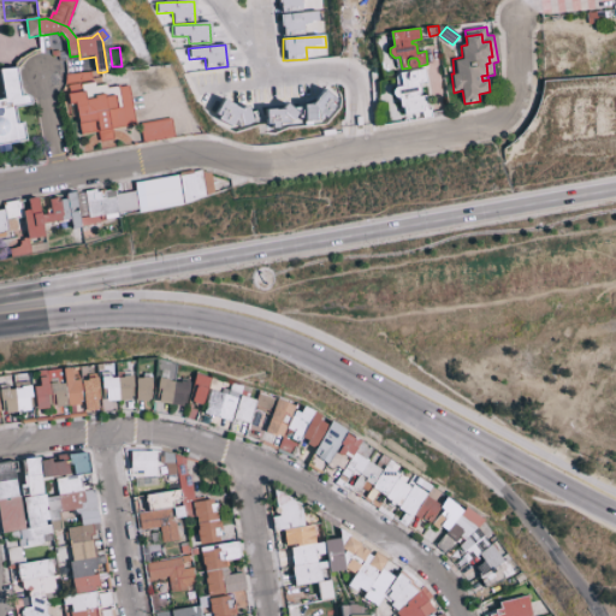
[(419,66),(410,67),(408,65),(408,64),(408,61),(408,60),(409,59),(410,58),(412,58),(414,58),(416,58),(418,60),(419,61),(419,64),(419,66)]
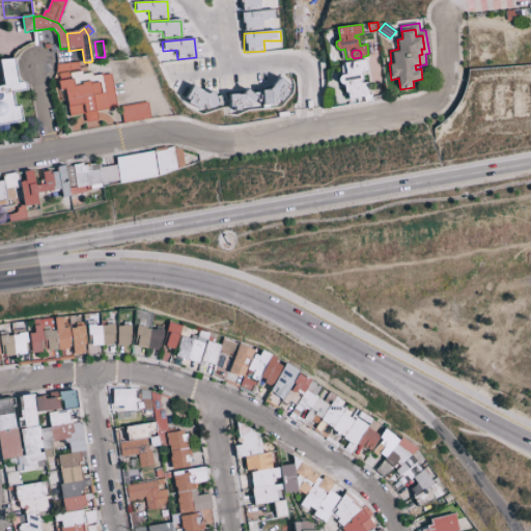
[(19,59),(20,84),(24,83),(27,85),(28,90),(14,93),(16,108),(21,107),(23,121),(8,123),(0,124),(0,86),(5,86),(5,83),(2,64),(1,60),(19,59)]
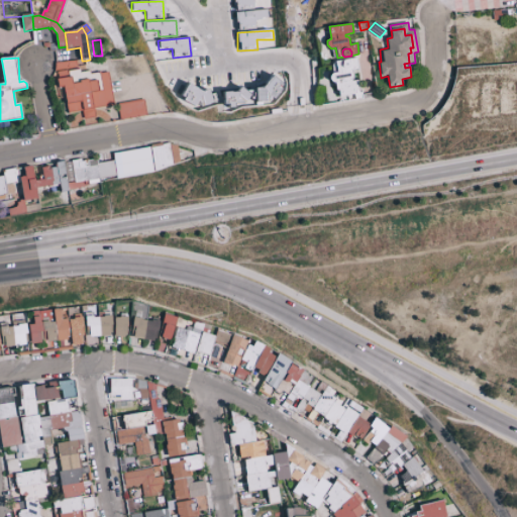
[(349,60),(356,58),(358,69),(352,71),(354,79),(351,80),(351,81),(357,80),(359,89),(354,90),(354,94),(340,96),(339,90),(336,90),(335,83),(332,82),(330,80),(330,77),(331,74),(337,73),(335,62),(342,61),(342,66),(342,67),(343,68),(344,68),(345,69),(346,69),(347,68),(349,67),(350,64),(350,62),(349,60)]
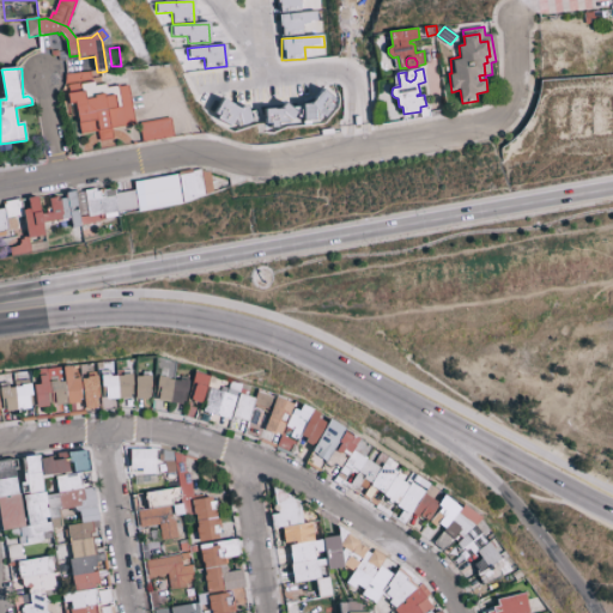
[(414,71),(416,73),(416,76),(414,79),(412,80),(411,82),(410,82),(408,80),(407,80),(406,79),(406,78),(406,72),(414,71)]
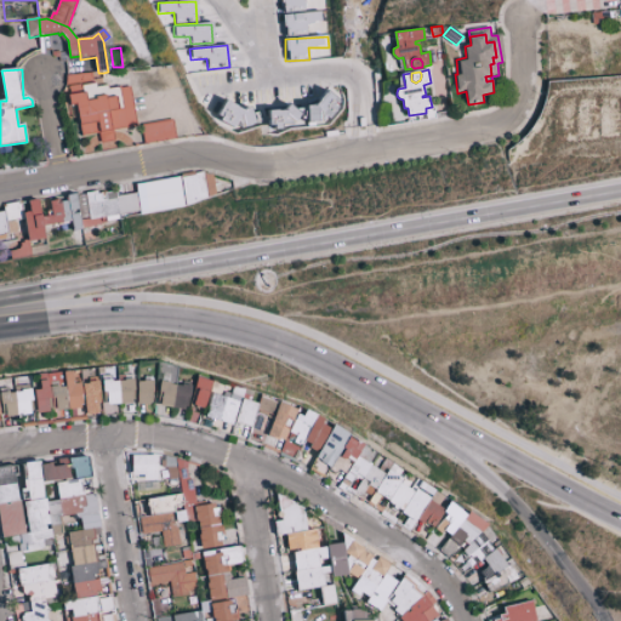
[(69,77),(93,74),(95,81),(67,86),(69,77)]
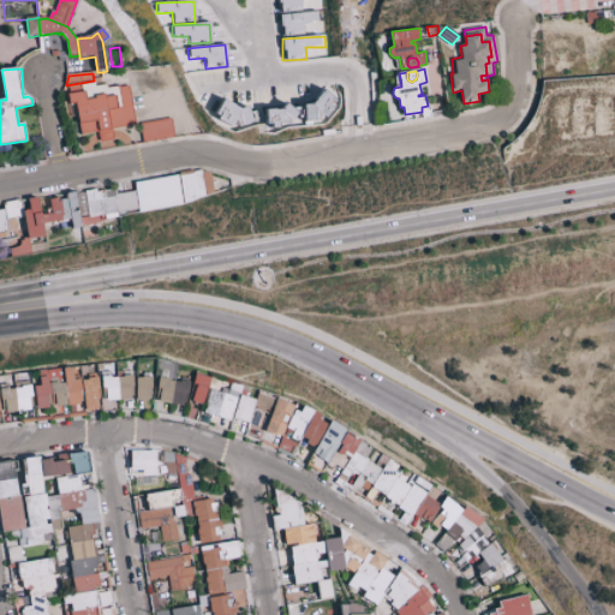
[(120,89),(124,108),(119,109),(117,96),(107,99),(107,95),(96,97),(96,100),(88,101),(87,93),(84,93),(83,85),(96,83),(96,88),(108,85),(109,89),(120,88),(120,89)]
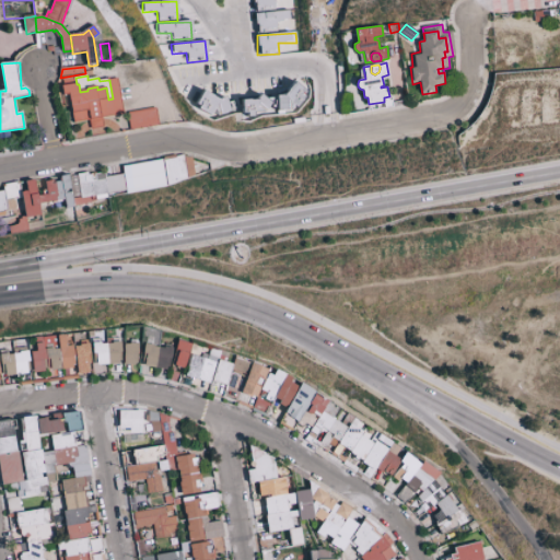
[(76,78),(77,84),(65,86),(63,79),(74,77),(76,78)]
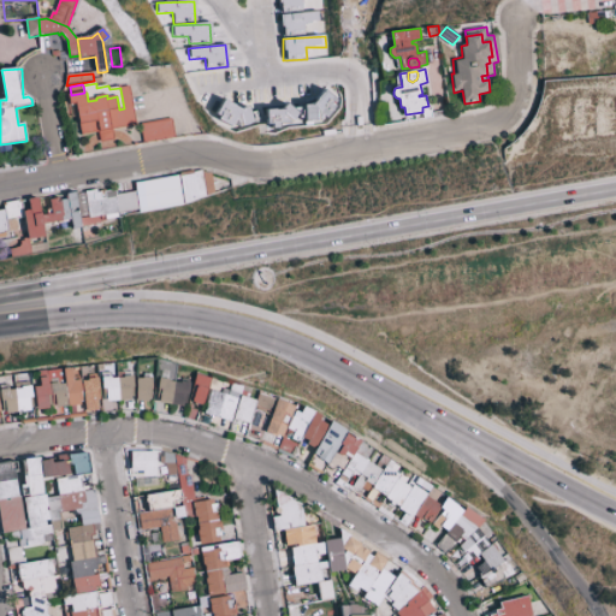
[(119,110),(124,108),(120,89),(131,87),(137,126),(130,129),(130,128),(113,130),(116,141),(101,143),(99,132),(101,132),(112,130),(110,112),(119,110)]
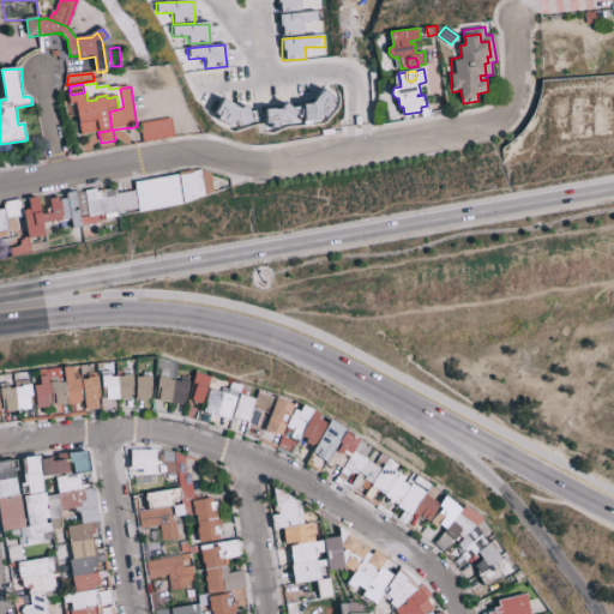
[(71,95),(84,92),(86,92),(88,101),(96,100),(96,97),(107,95),(107,98),(116,96),(119,109),(109,112),(112,130),(101,132),(98,121),(80,125),(79,118),(77,103),(71,104),(70,96),(71,95)]
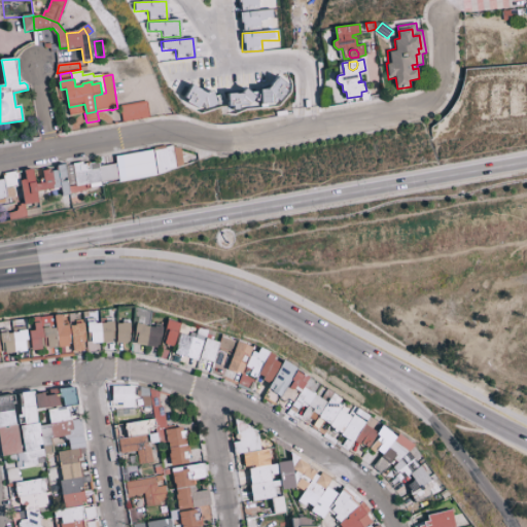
[(269,90),(259,91),(259,104),(284,103),(283,79),(268,80),(269,90)]
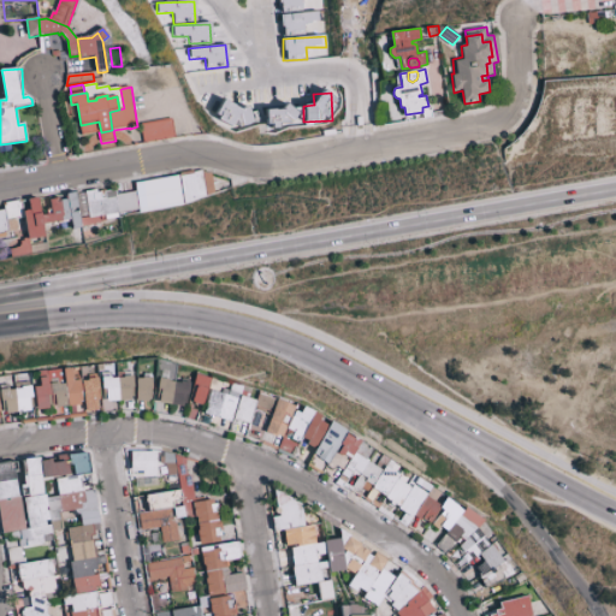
[(292,108),(265,108),(266,128),(280,128),(280,124),(294,124),(292,108)]
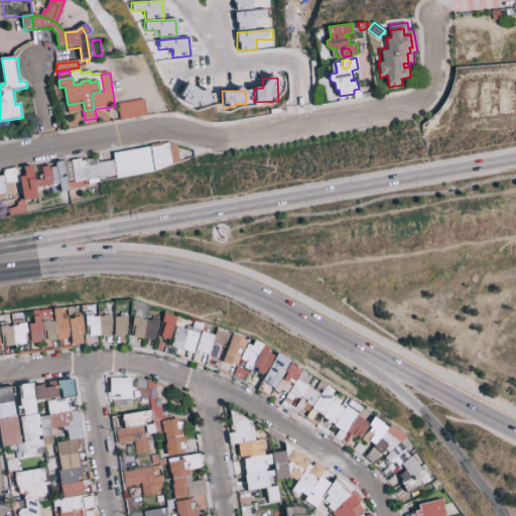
[(118,118),(144,116),(143,101),(117,104),(118,118)]
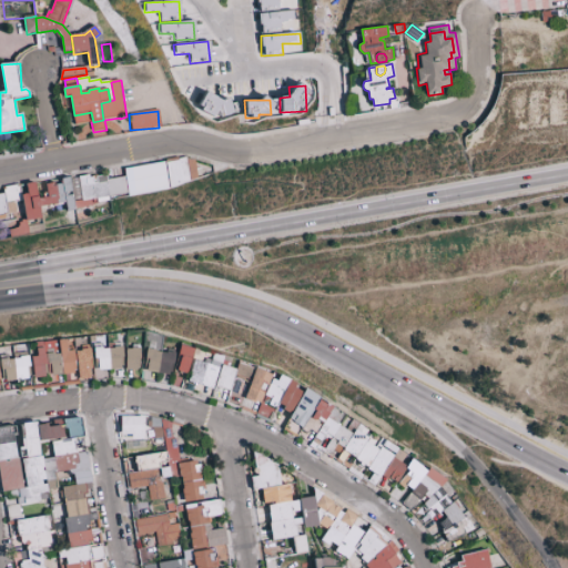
[(123,168),(128,194),(198,184),(193,158),(123,168)]
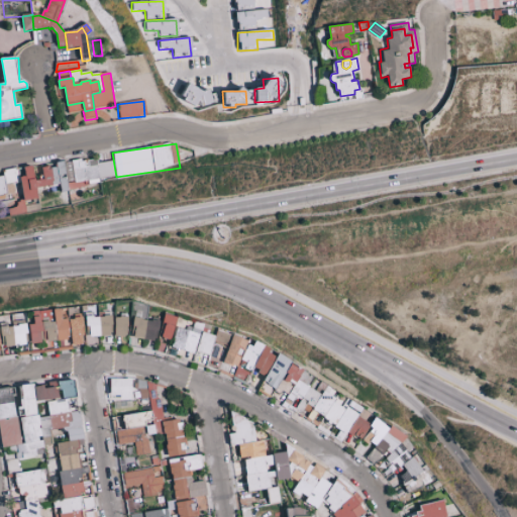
[(79,187),(116,178),(111,161),(97,164),(95,157),(64,165),(69,184),(77,182),(79,187)]
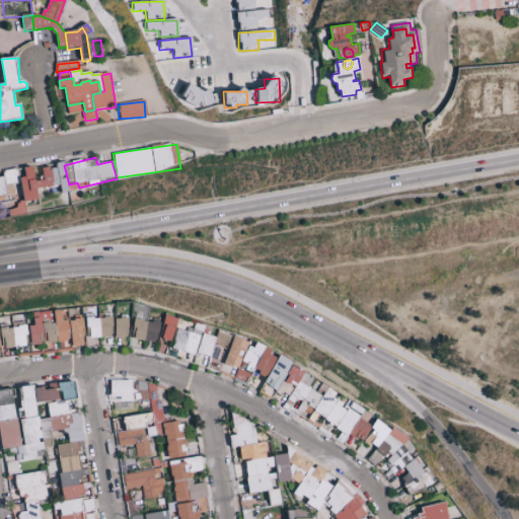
[(0,196),(17,190),(22,204),(38,198),(35,192),(57,183),(61,193),(70,190),(60,163),(38,171),(41,179),(35,181),(29,166),(22,169),(24,176),(18,178),(15,169),(0,174),(0,196)]
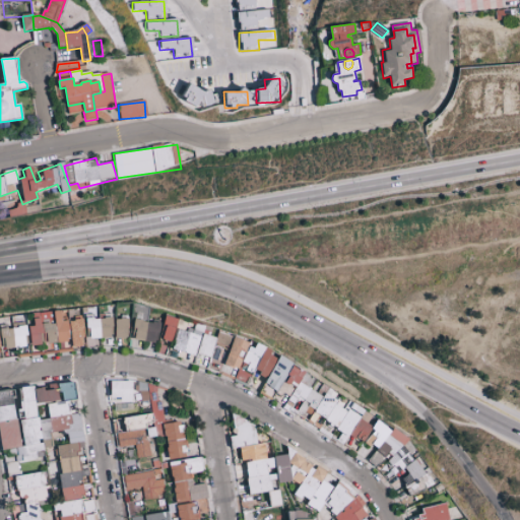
[(7,209),(8,217),(24,215),(23,201),(15,202),(16,209),(7,209)]
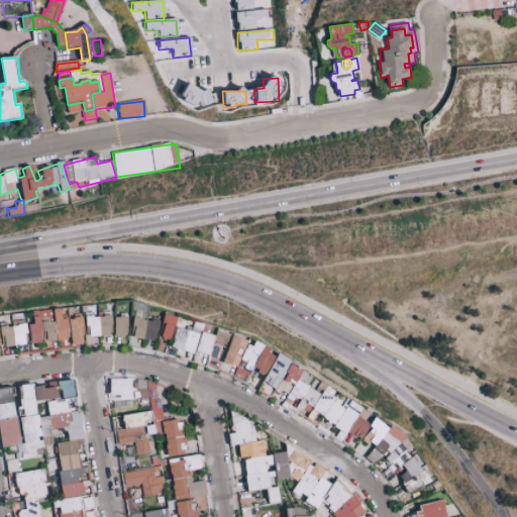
[(29,343),(70,340),(71,345),(83,344),(81,317),(68,318),(67,308),(31,311),(32,324),(28,325),(29,343)]
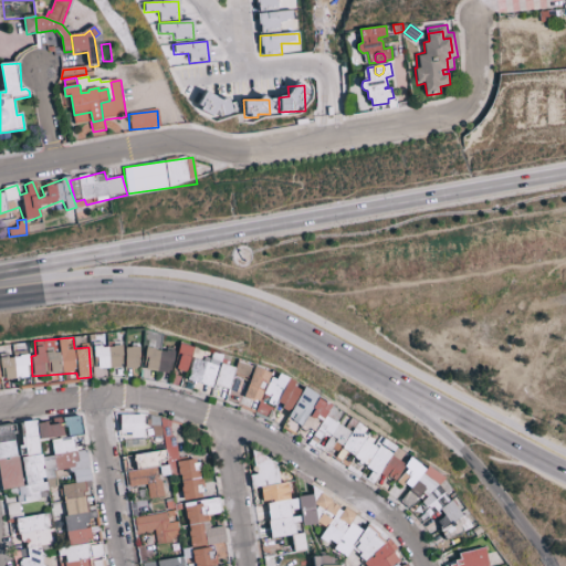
[(191,347),(179,345),(175,370),(187,373),(191,347)]
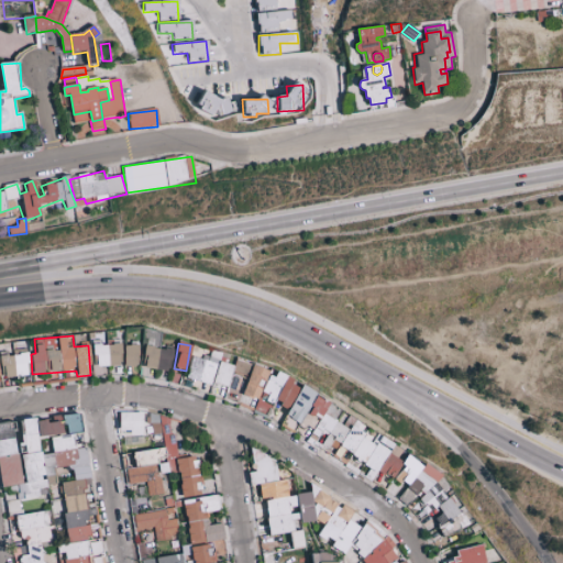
[(94,344),(92,366),(120,366),(121,345),(94,344)]
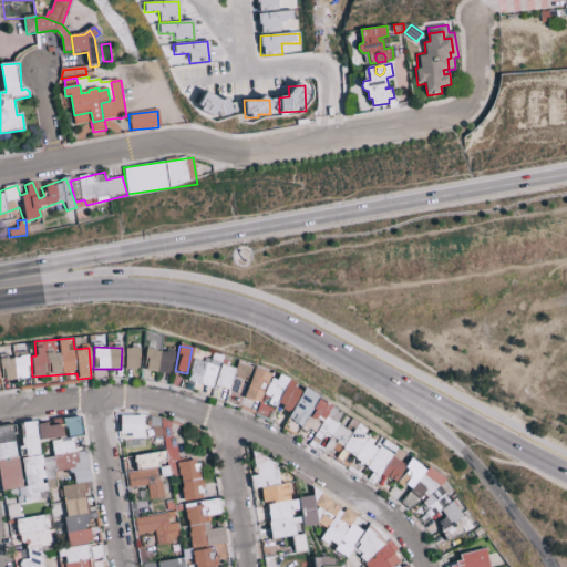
[(124,369),(138,369),(138,348),(124,348),(124,369)]
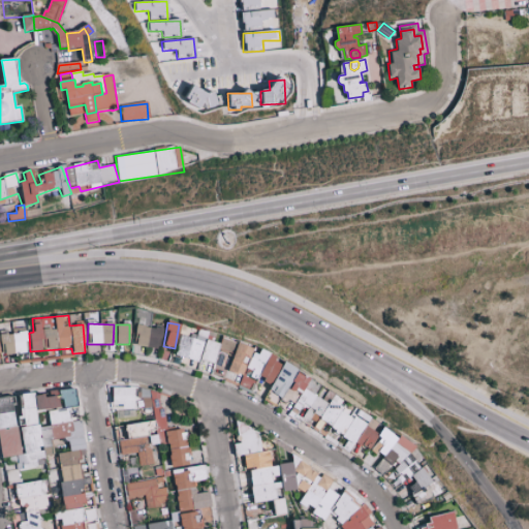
[(161,328),(135,327),(134,347),(160,348),(161,328)]
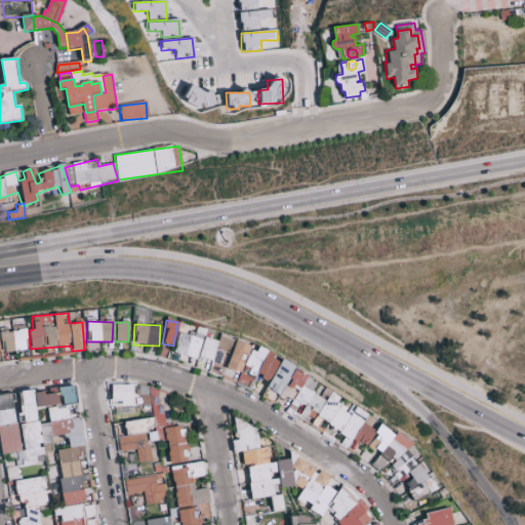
[(0,331),(0,350),(27,349),(26,330),(0,331)]
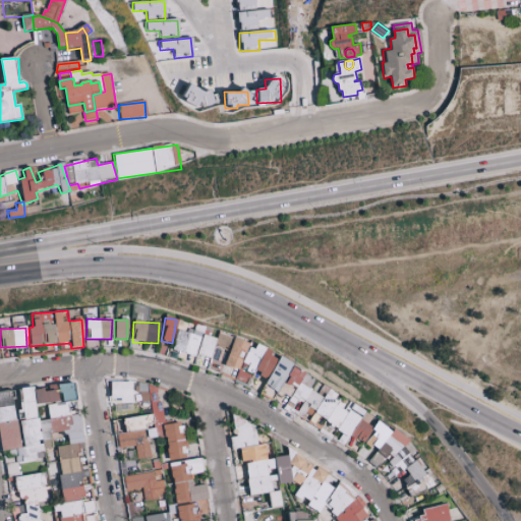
[(264,395),(292,413),(293,413),(301,417),(304,412),(312,414),(309,423),(332,437),(338,443),(367,461),(373,453),(367,451),(361,448),(369,435),(371,426),(363,421),(368,414),(349,402),(345,409),(333,406),(336,394),(328,389),(323,398),(312,391),(314,380),(279,357),(268,375),(264,395)]
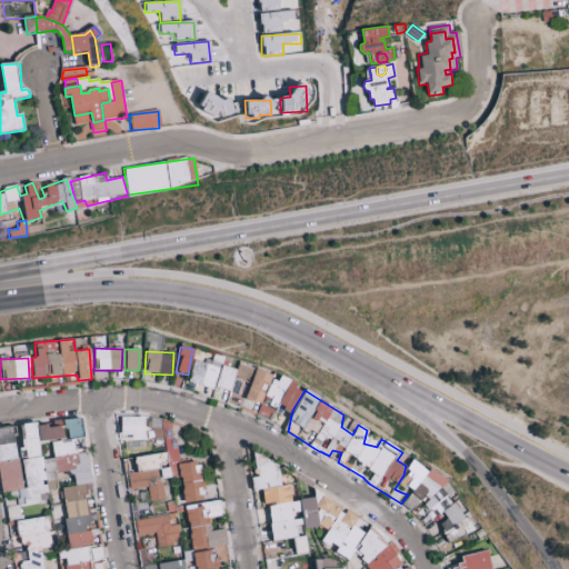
[(178,479),(190,568),(216,568),(213,547),(226,546),(223,529),(210,531),(208,526),(211,518),(220,517),(218,500),(206,497),(163,415),(118,421),(121,441),(162,436),(165,453),(121,459),(127,491),(147,488),(149,502),(161,500),(167,489),(162,481),(178,479)]
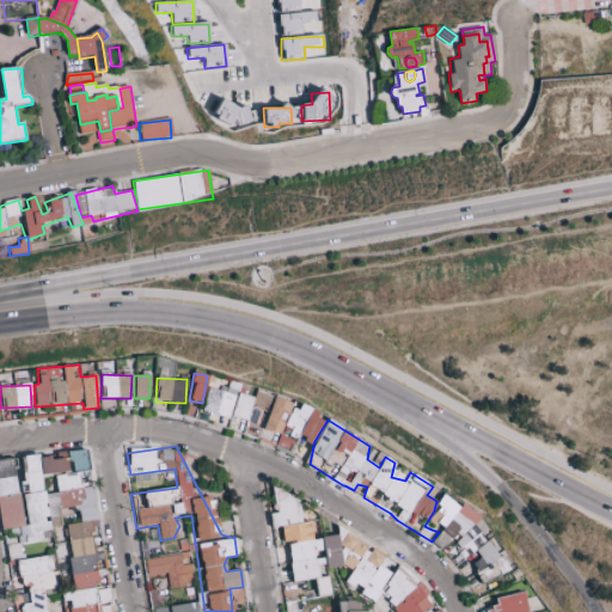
[(0,463),(0,524),(1,528),(16,533),(18,542),(62,532),(57,505),(78,510),(79,522),(62,526),(75,589),(62,593),(66,611),(111,611),(106,587),(99,585),(97,577),(106,576),(102,552),(93,554),(90,534),(95,520),(98,519),(92,487),(80,489),(77,472),(89,470),(84,447),(0,463)]
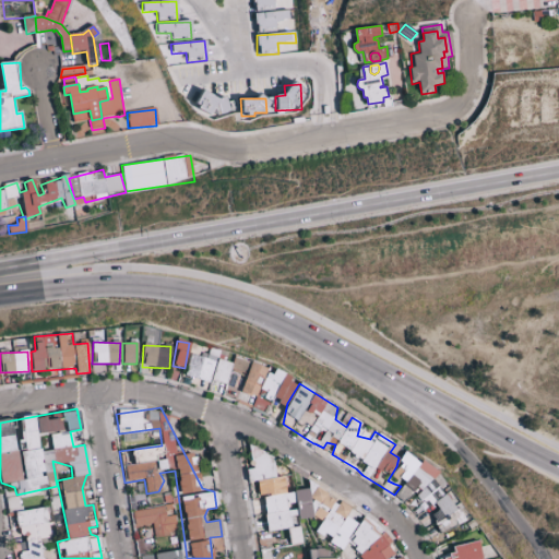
[(403,558),(403,557),(393,558),(388,535),(364,516),(357,525),(345,515),(348,511),(306,477),(308,488),(283,494),(275,461),(241,435),(252,483),(258,487),(268,533),(286,528),(289,546),(301,544),(297,521),(313,516),(320,522),(314,530),(332,543),(340,556),(349,544),(359,558),(403,558)]
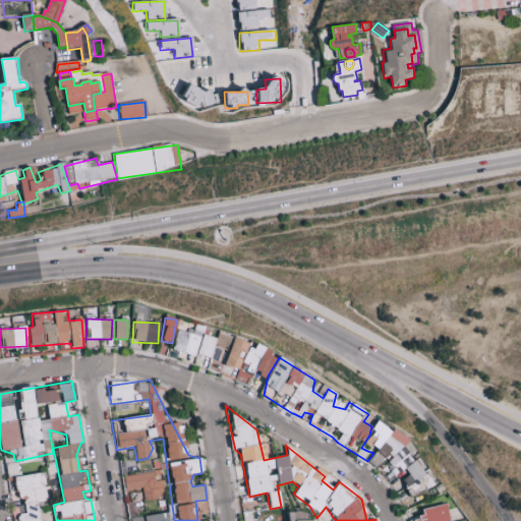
[(375,424),(364,445),(375,451),(365,468),(401,489),(420,501),(435,475),(421,468),(428,455),(375,424)]
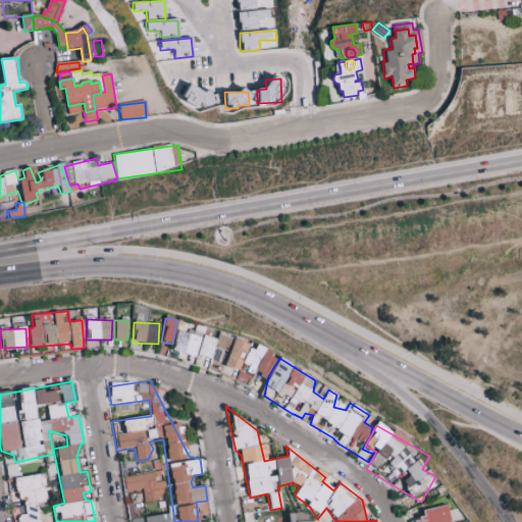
[(164,499),(161,471),(121,476),(123,492),(142,490),(144,501),(164,499)]
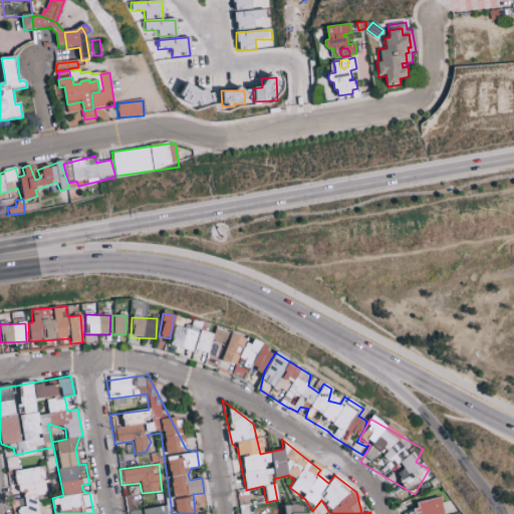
[(13,471),(17,494),(22,493),(24,507),(16,508),(17,513),(39,513),(37,496),(46,495),(41,467),(13,471)]
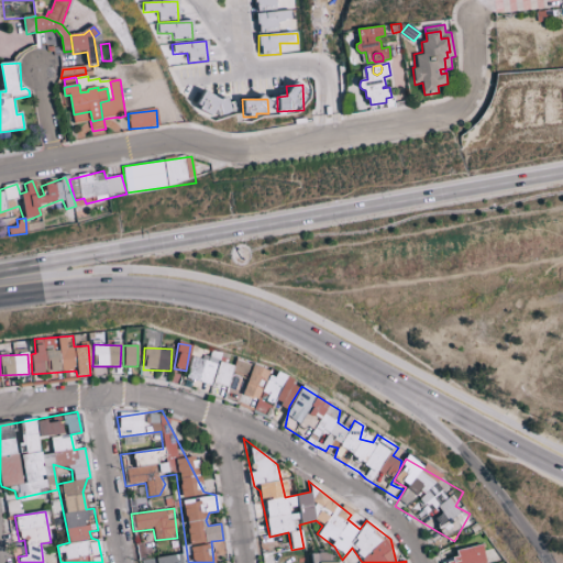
[(484,562),(482,545),(455,550),(456,559),(445,561),(445,562),(484,562)]
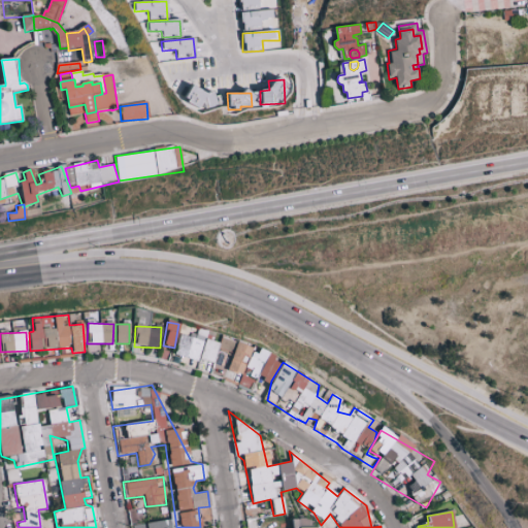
[(308,519),(291,519),(291,527),(320,527),(308,527),(308,519)]
